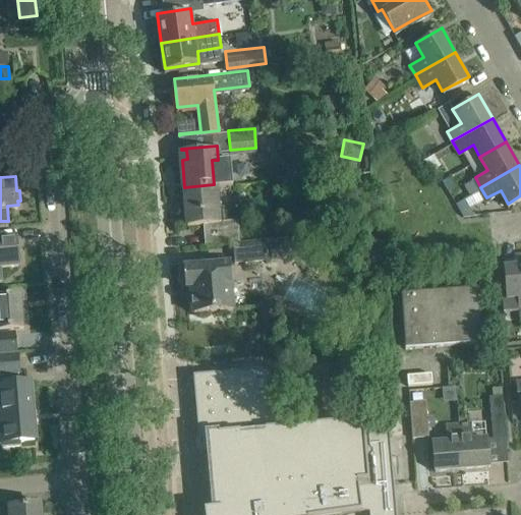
[(216,207),(214,184),(184,187),(186,211),(191,211),(192,220),(187,221),(187,222),(204,220),(206,241),(233,239),(241,238),(239,216),(224,218),(223,206),(216,207)]
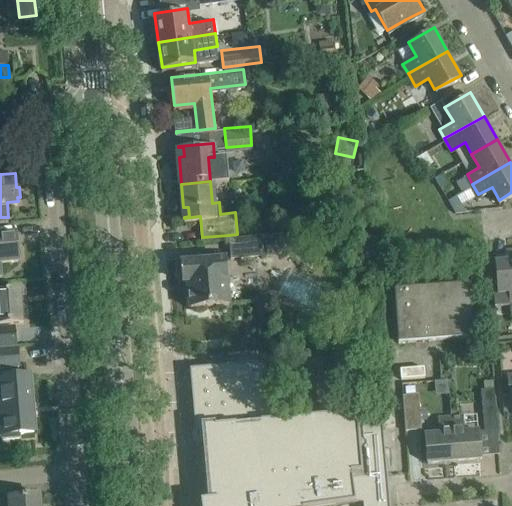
[(457,193),(449,197),(456,208),(466,207),(462,201),(457,193)]
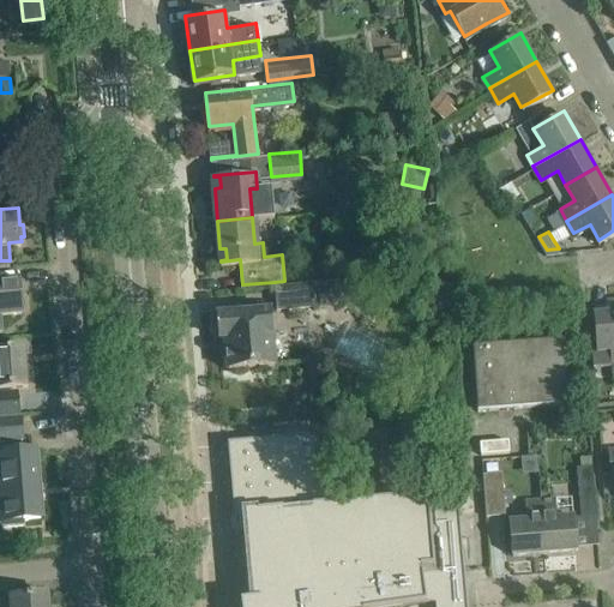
[(0,325),(2,326),(1,310),(22,308),(22,304),(24,301),(23,292),(20,290),(19,275),(0,276),(0,325)]
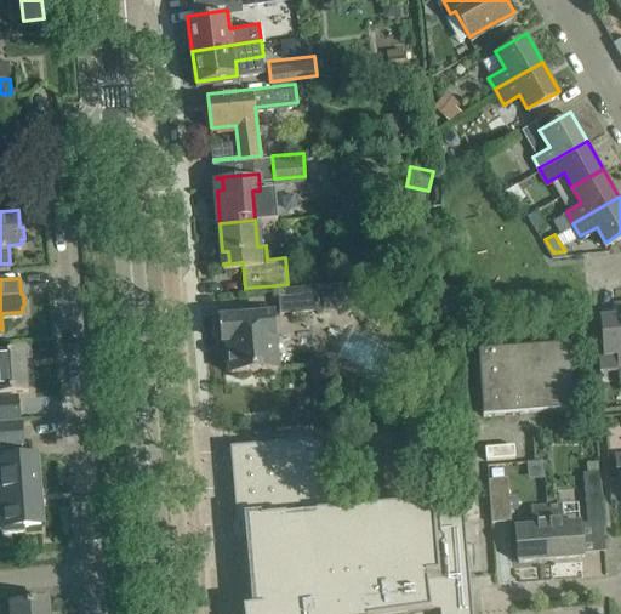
[(320,282),(288,284),(278,285),(280,310),(323,306),(320,282)]
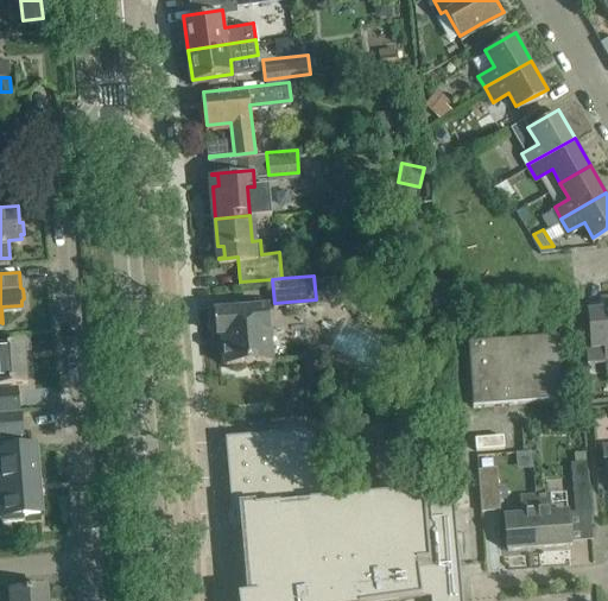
[(607,356),(607,292),(602,293),(603,304),(589,305),(593,346),(605,345),(606,358),(607,356)]
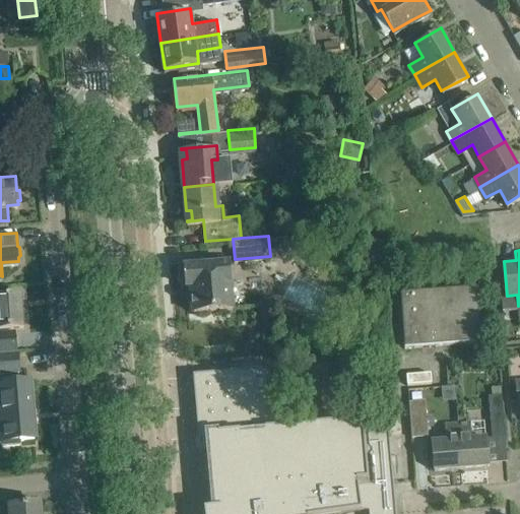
[(193,309),(212,307),(233,305),(229,258),(204,260),(184,262),(186,283),(193,283),(194,288),(191,288),(193,309)]
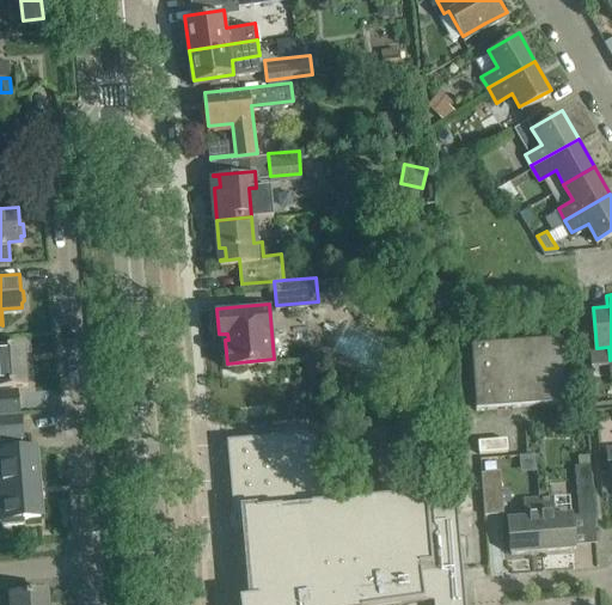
[(567,398),(562,334),(471,341),(476,405),(567,398)]
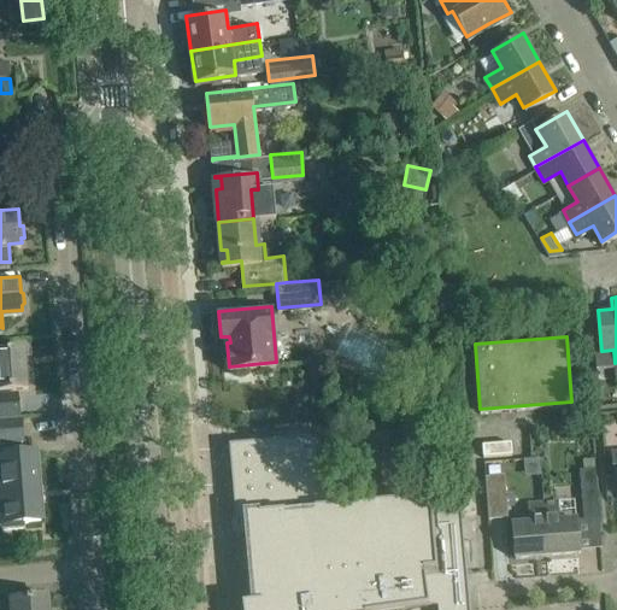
[(0,386),(28,383),(27,377),(29,376),(29,368),(27,367),(24,346),(0,347),(0,386)]
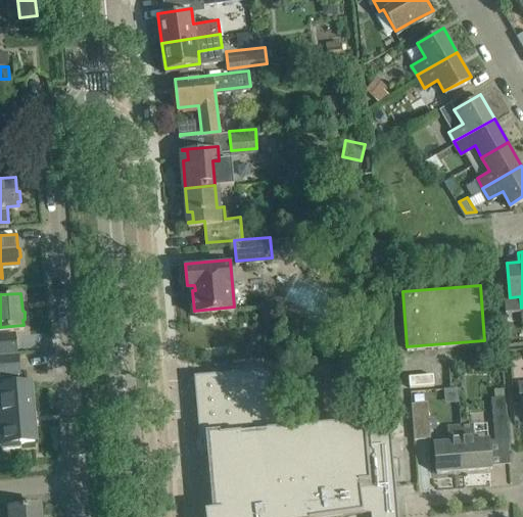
[(28,353),(28,351),(0,354),(0,370),(27,368),(26,353),(28,353)]
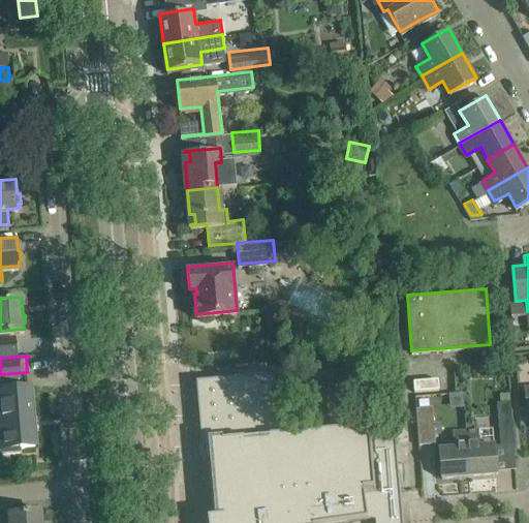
[(398,459),(396,433),(282,439),(276,370),(196,377),(203,447),(204,447),(204,442),(212,441),(218,513),(208,514),(208,519),(207,519),(207,522),(323,522),(346,520),(346,519),(367,516),(375,517),(375,522),(403,522),(399,477),(405,477),(404,459),(398,459)]
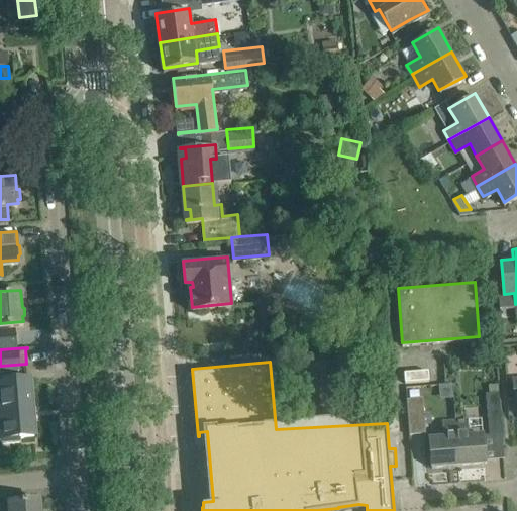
[(30,374),(10,376),(0,376),(0,428),(0,435),(34,432),(33,415),(28,415),(27,403),(32,403),(30,374)]
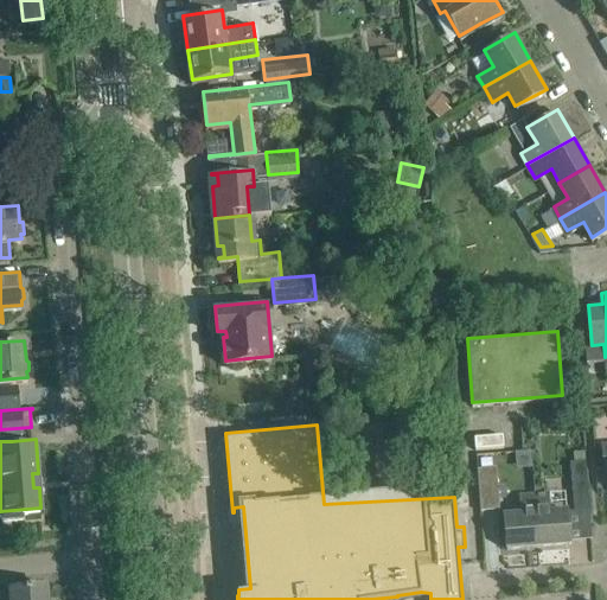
[(589,505),(586,457),(570,458),(575,506),(589,505)]
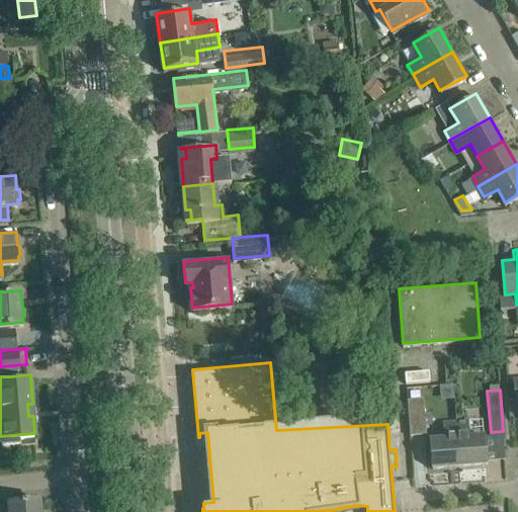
[(424,395),(408,396),(411,432),(427,431),(424,395)]
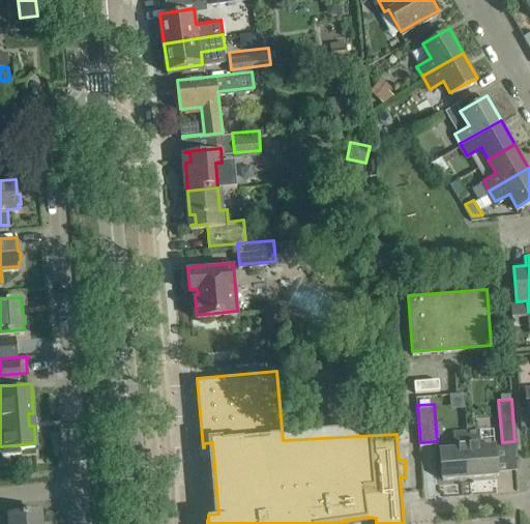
[(467,428),(470,473),(498,471),(496,442),(480,443),(479,427),(467,428)]
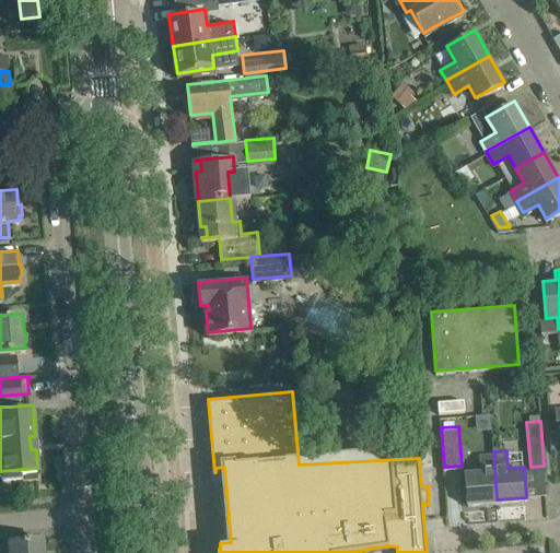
[(497,499),(493,451),(480,453),(481,470),(465,471),(467,502),(497,499)]
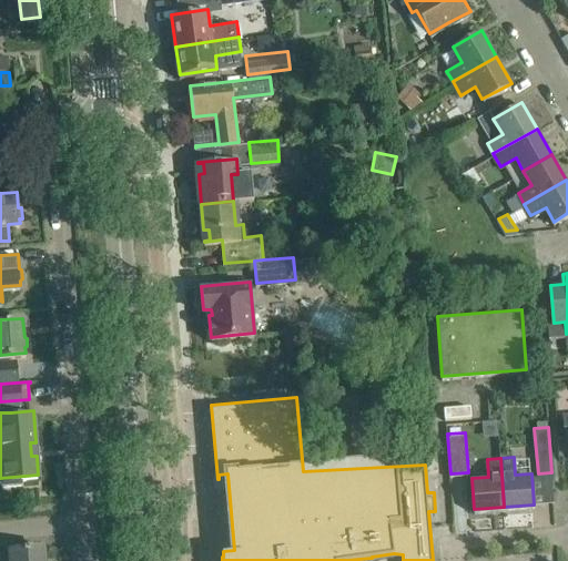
[(44,560),(43,544),(10,548),(11,549),(0,550),(0,560),(44,560)]
